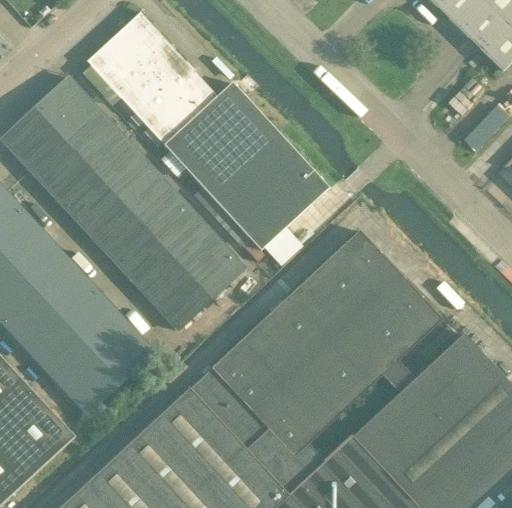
[(431,0),(503,70),(511,60),(511,0),(431,0)]
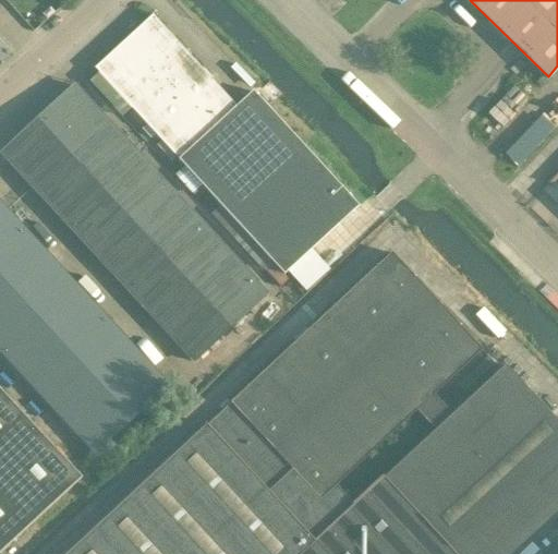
[(153,12),(95,65),(283,272),(359,203),(253,88),(237,104),(153,12)]
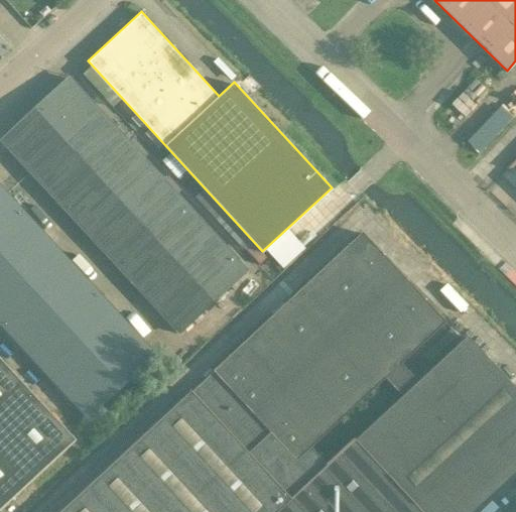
[(502,68),(496,74),(500,78),(506,73),(502,68)]
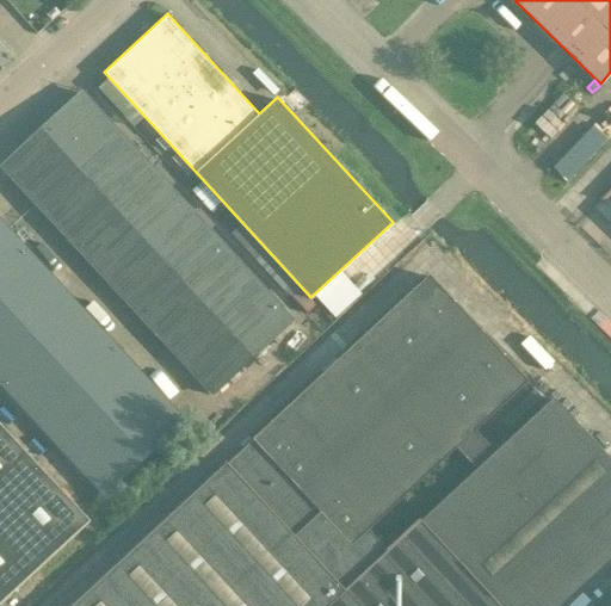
[(82,90),(0,165),(211,393),(292,317),(82,90)]
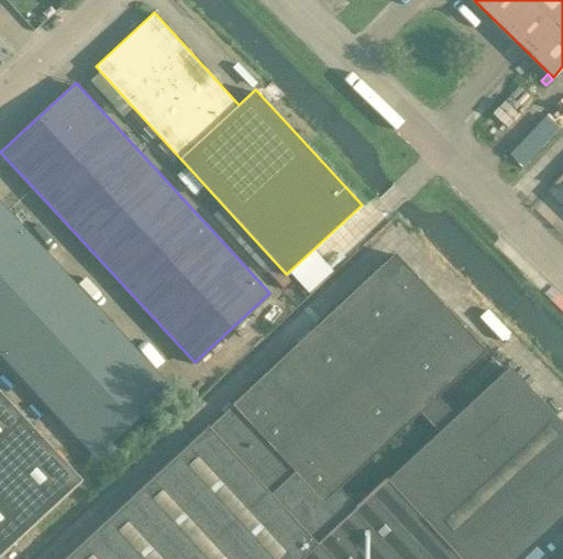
[(0,201),(0,352),(95,456),(97,453),(112,469),(183,404),(167,387),(169,385),(0,201)]
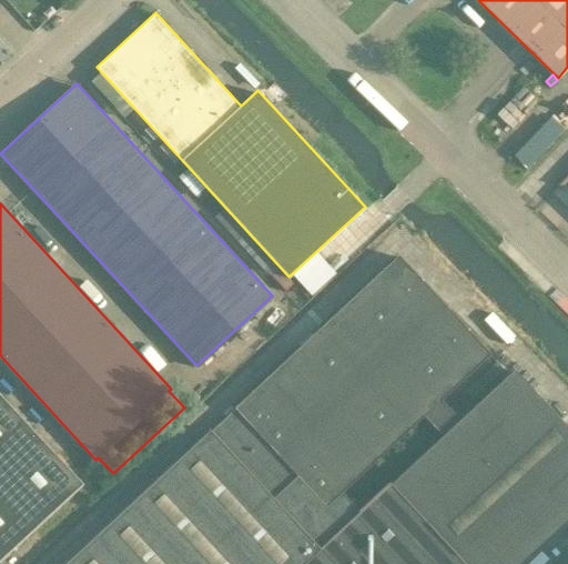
[(442,399),(490,353),(398,254),(234,408),(210,430),(63,563),(503,563),(567,504),(567,427),(514,370),(460,420),(442,399)]
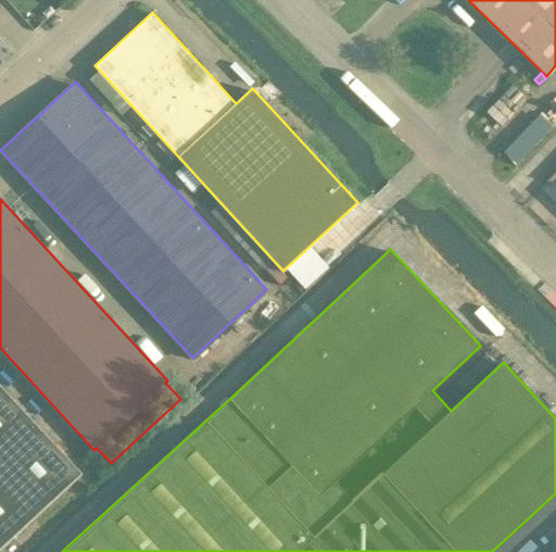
[(0,547),(80,473),(0,386),(0,547)]
